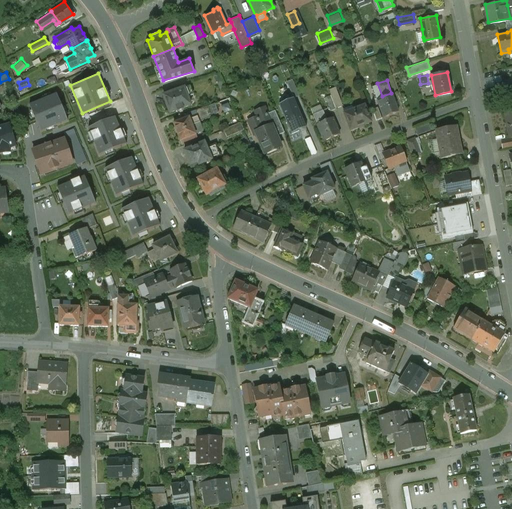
[(189,84),(163,94),(169,111),(177,108),(177,110),(183,108),(183,107),(191,104),(188,95),(193,93),(189,84)]
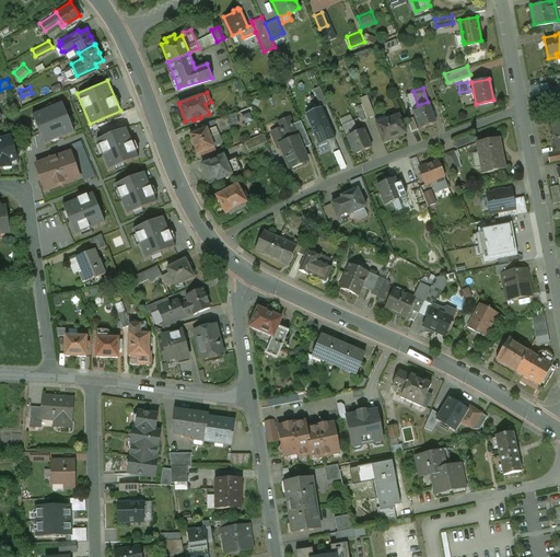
[(366,93),(359,95),(361,102),(363,107),(368,116),(374,113),(366,93)]
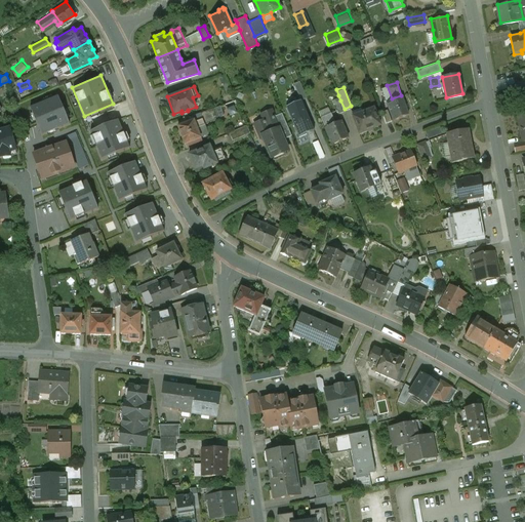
[(66,123),(54,93),(26,105),(37,133),(51,128),(66,123)]
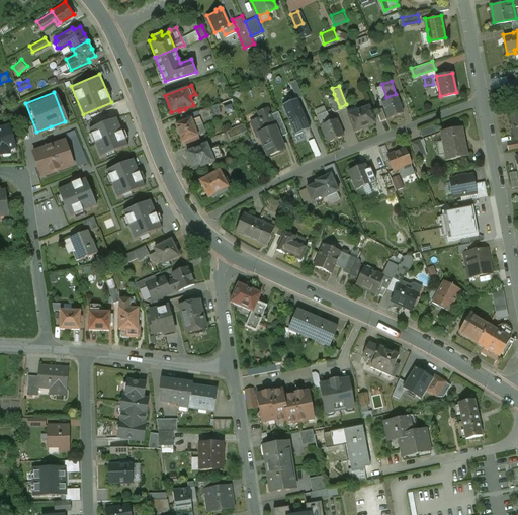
[(336,99),(334,94),(329,96),(333,110),(340,107),(336,99)]
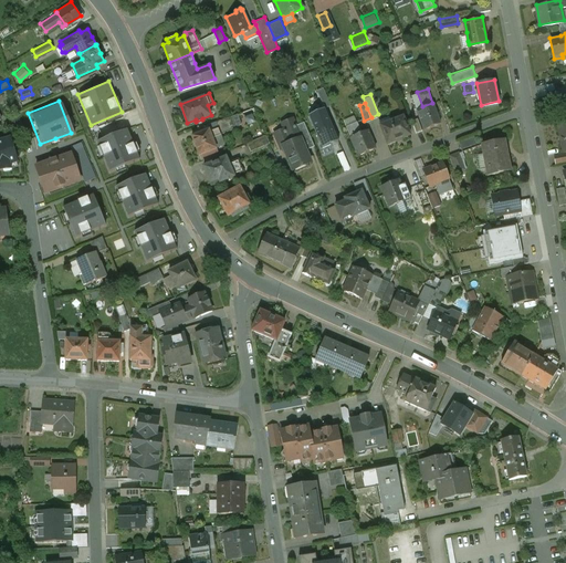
[(422,106),(417,108),(423,127),(439,122),(432,103),(422,106)]
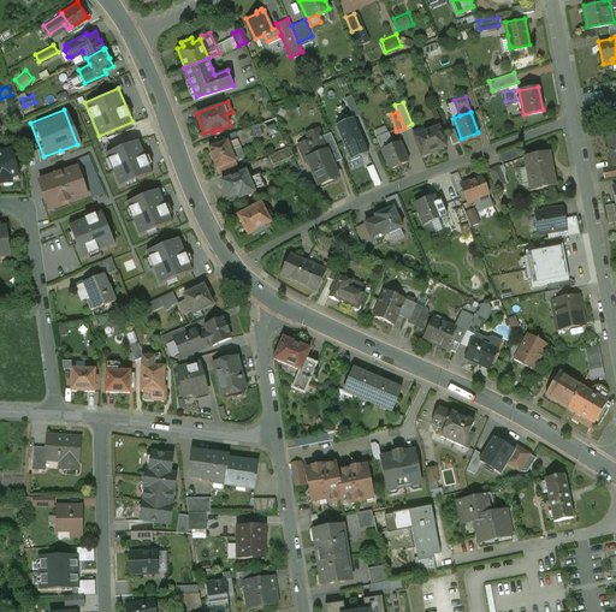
[(354,116),(338,124),(345,142),(362,135),(354,116)]
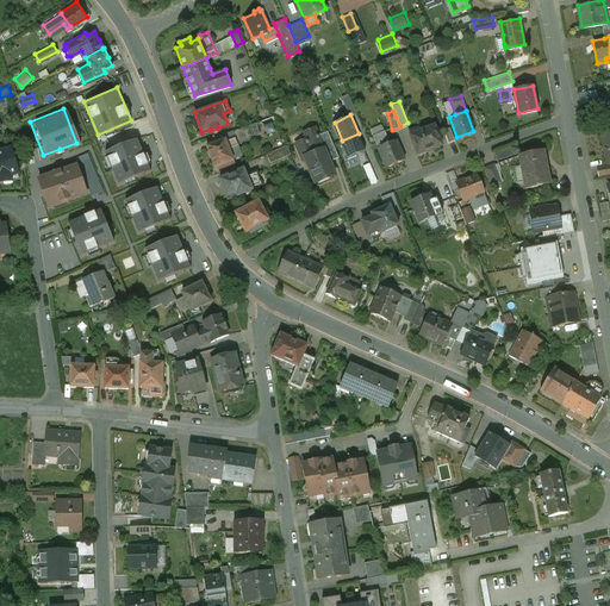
[(262,132),(277,127),(273,118),(259,123),(262,132)]
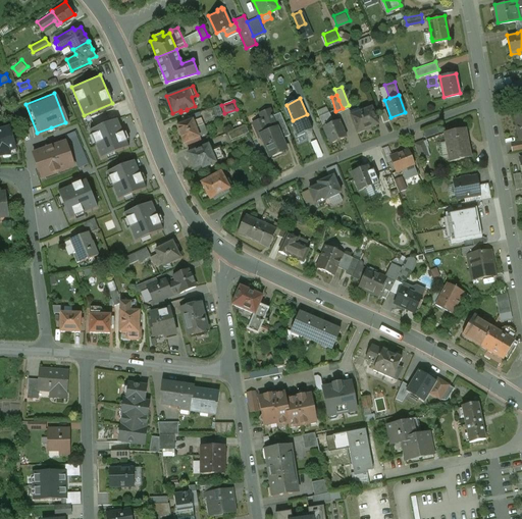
[(219,103),(198,111),(202,122),(216,117),(222,112),(219,103)]
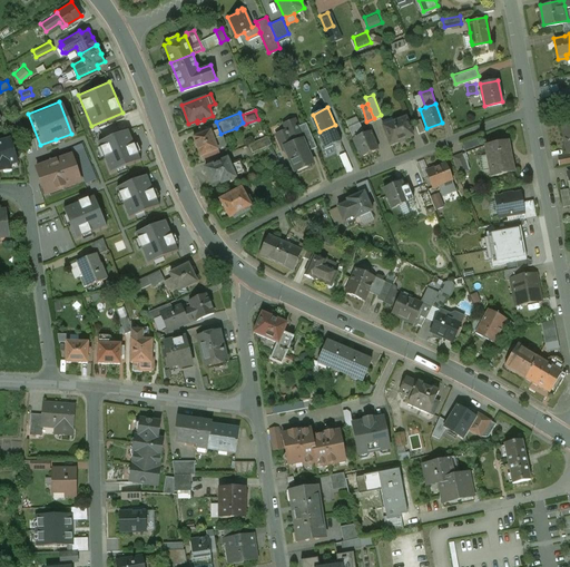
[(405,116),(382,125),(390,143),(399,139),(404,137),(404,136),(412,134),(405,116)]
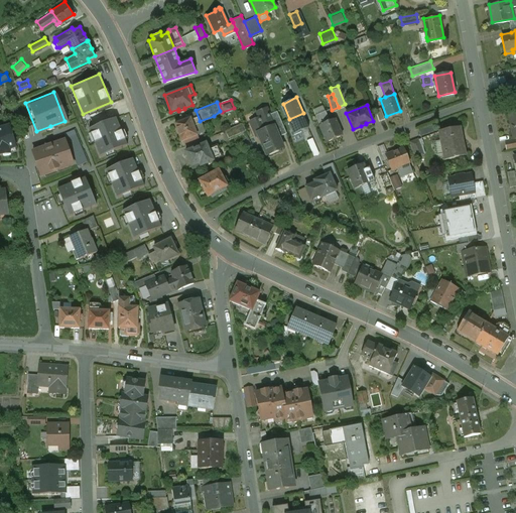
[(380,106),(375,108),(378,118),(384,116),(380,106)]
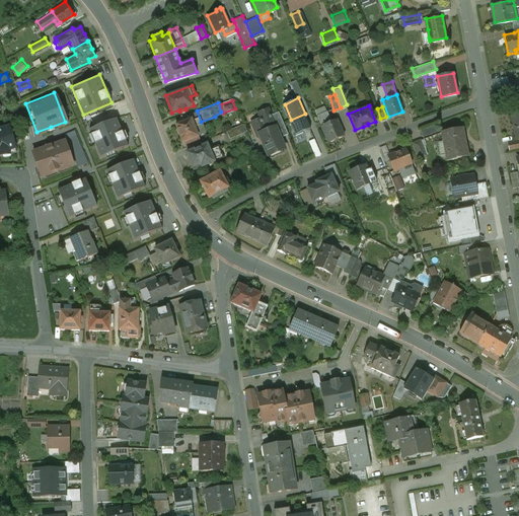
[(279,109),(271,114),(277,128),(285,125),(279,109)]
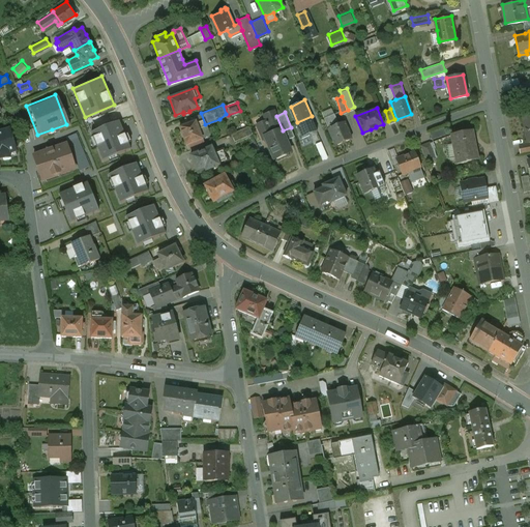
[(327,127),(337,123),(333,113),(323,117),(327,127)]
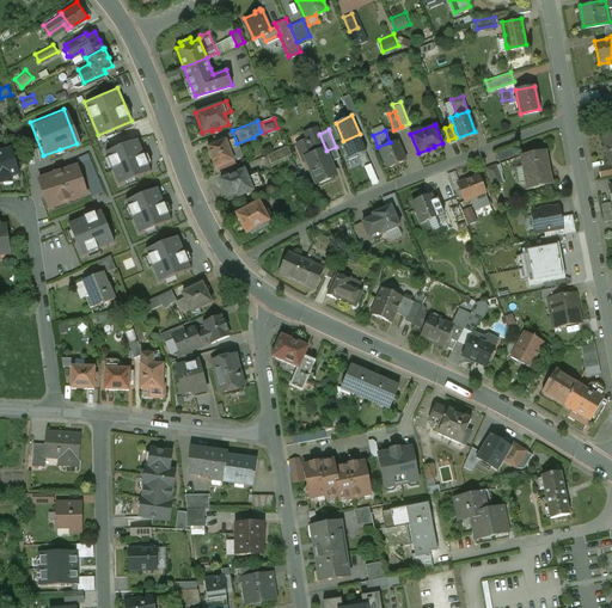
[(319,134),(307,139),(313,152),(305,155),(306,157),(316,180),(336,172),(326,151),(319,134)]
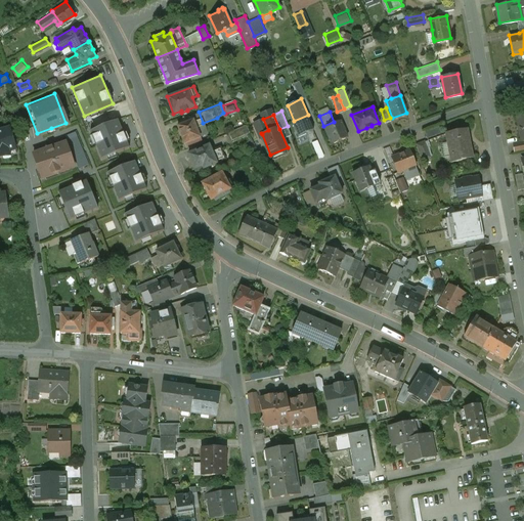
[(308,115),(294,121),(301,136),(315,130),(308,115)]
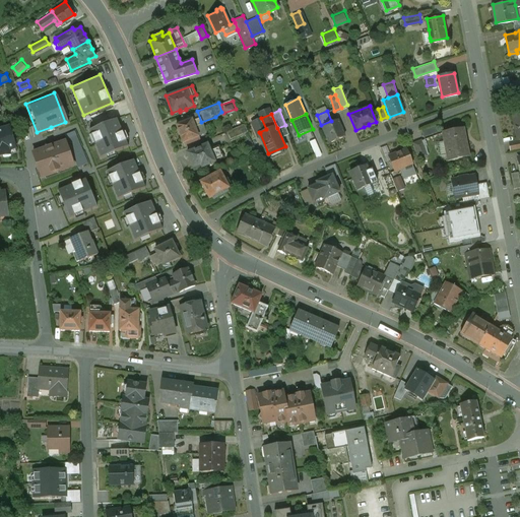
[(129,146),(117,117),(89,129),(102,157),(129,146)]
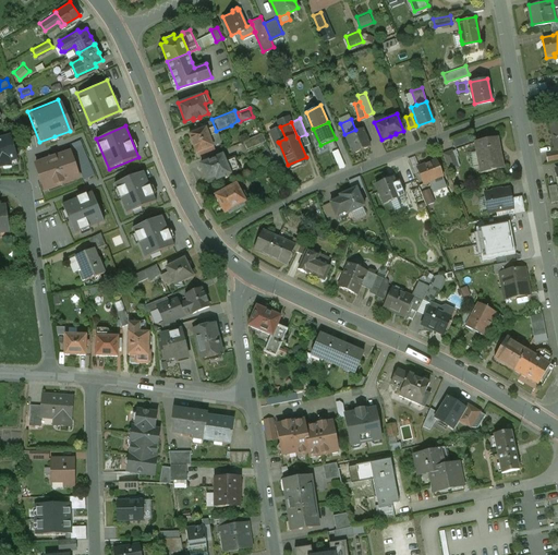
[(205,127),(189,133),(197,152),(201,149),(202,153),(211,148),(210,146),(214,145),(205,127)]
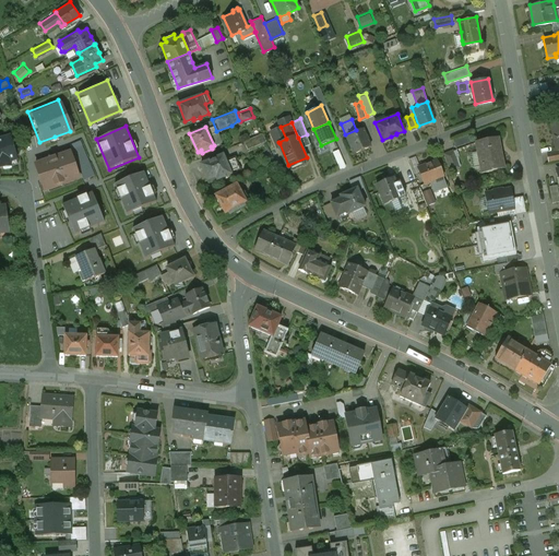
[(286,139),(281,127),(271,131),(277,144),(280,143),(278,142),(286,139)]
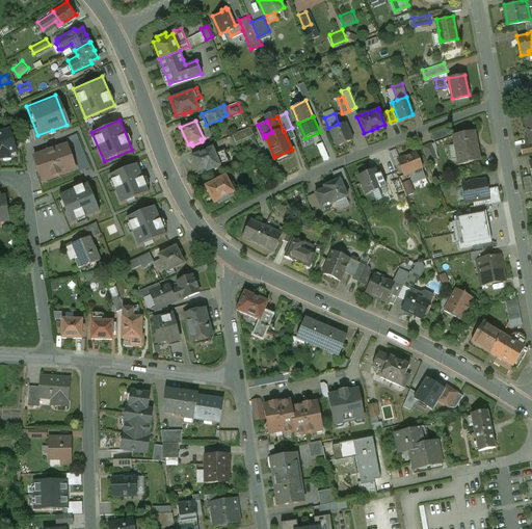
[(339,124),(328,128),(337,144),(352,138),(345,121),(339,124)]
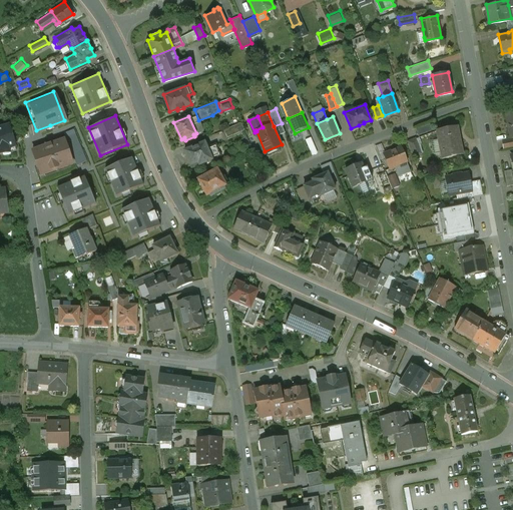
[(0,152),(3,152),(10,151),(9,146),(16,144),(14,138),(11,129),(9,123),(2,125),(0,126),(0,152)]
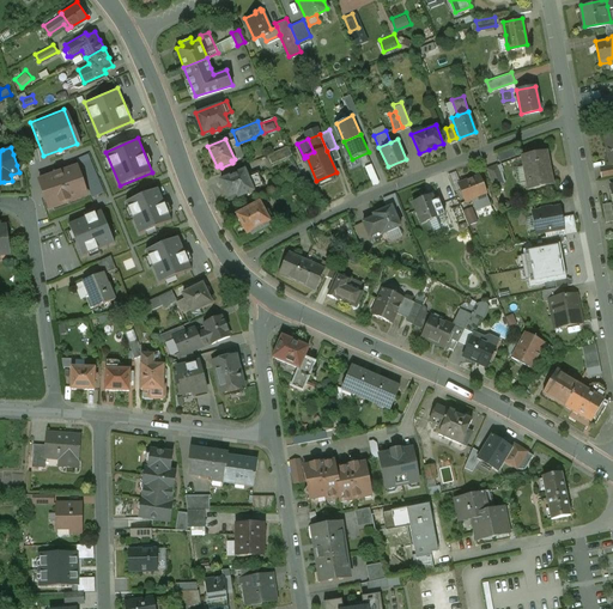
[(289,147),(278,151),(285,170),(296,166),(289,147)]
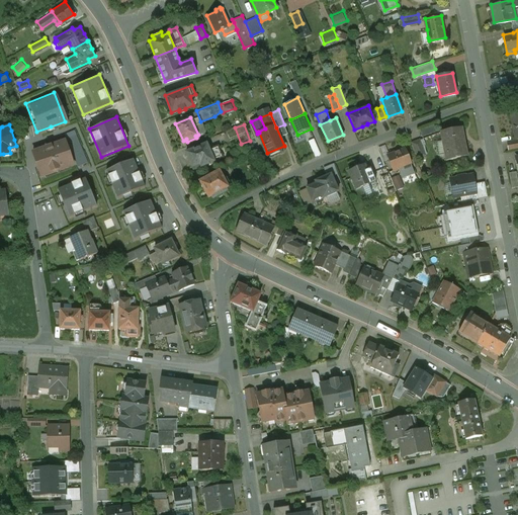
[(461,126),(440,131),(442,139),(444,139),(447,151),(445,152),(446,158),(445,158),(446,159),(456,157),(456,156),(466,154),(461,126)]
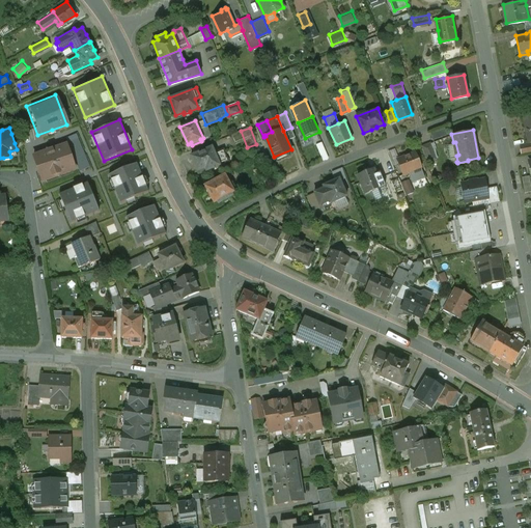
[(429,141),(422,144),(427,158),(435,155),(429,141)]
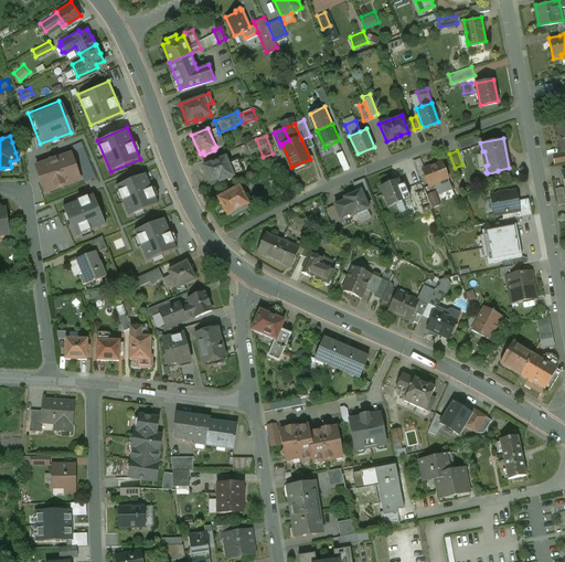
[(50,160),(35,166),(39,175),(40,175),(46,189),(45,190),(45,191),(81,177),(78,177),(73,161),(74,161),(71,151),(56,157),(55,156),(53,158),(50,159),(50,160)]
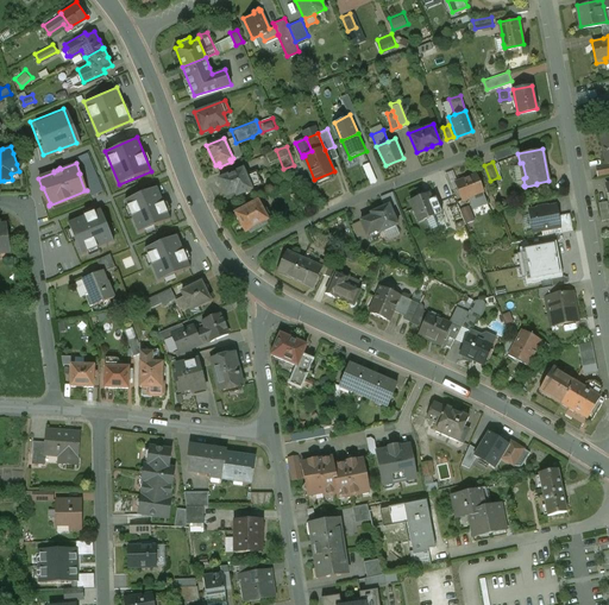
[(243,168),(219,177),(226,195),(234,191),(237,195),(251,188),(251,187),(262,183),(257,170),(249,174),(246,166),(243,168)]
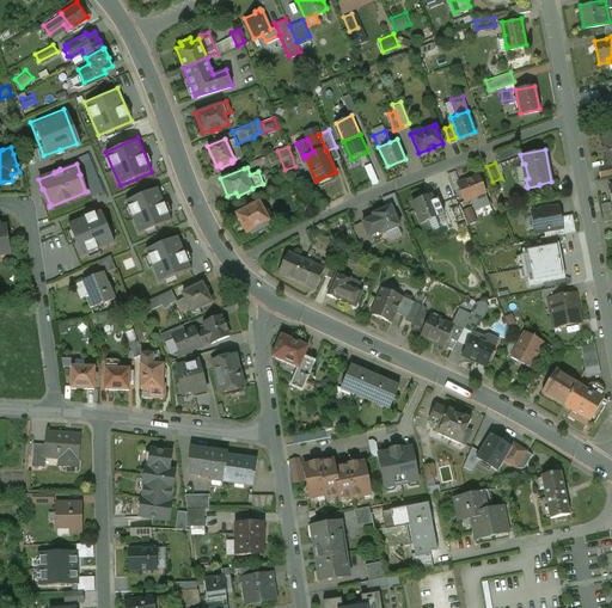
[(478,173),(457,182),(464,200),(485,191),(478,173)]
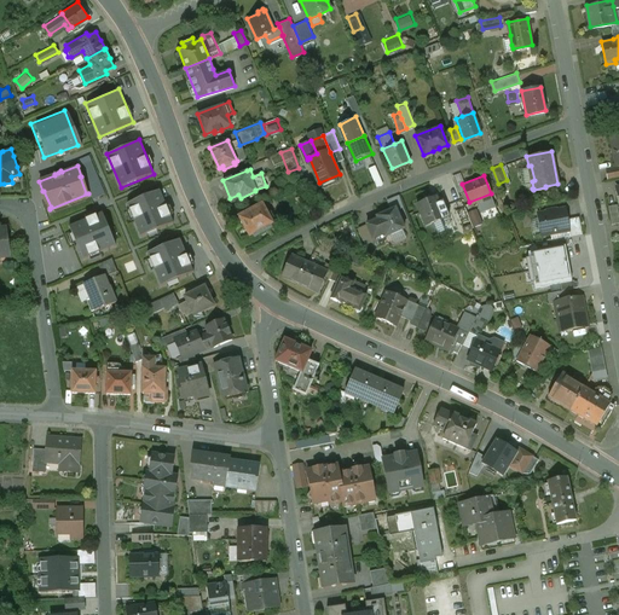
[(174,221),(160,187),(126,202),(140,236),(174,221)]
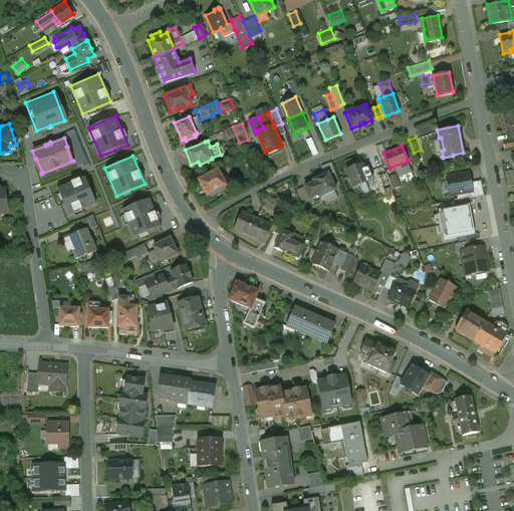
[(361,162),(346,169),(353,187),(369,181),(369,180),(372,179),(367,167),(364,168),(361,162)]
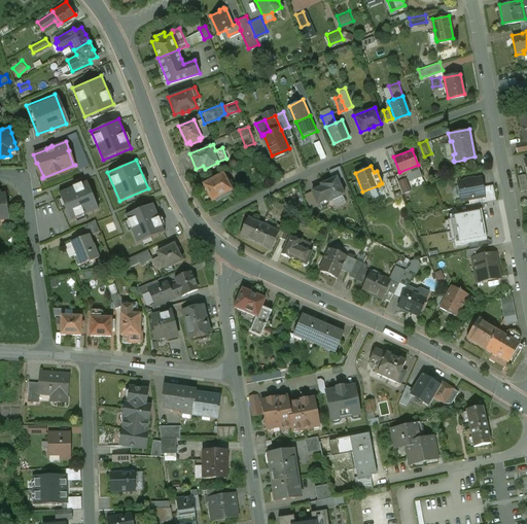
[(393,168),(385,171),(388,179),(392,189),(394,194),(401,190),(400,186),(396,178),(393,168)]
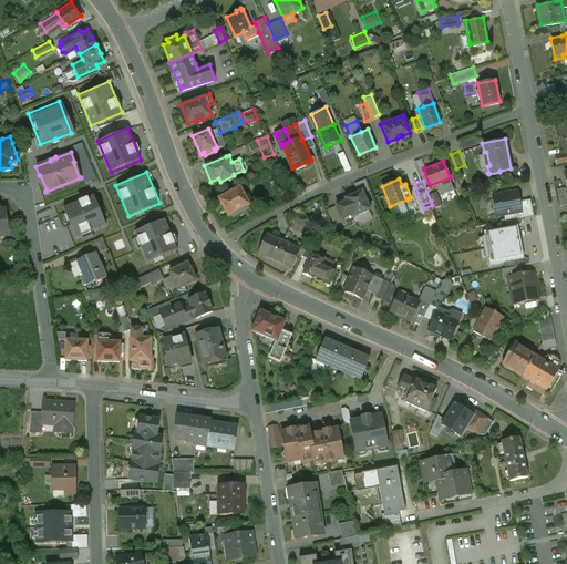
[(239,186),(219,197),(220,200),(220,203),(223,204),(225,207),(225,211),(227,211),(228,214),(232,213),(233,215),(246,207),(245,205),(249,203),(247,201),(250,198),(247,193),(244,195),(239,186)]
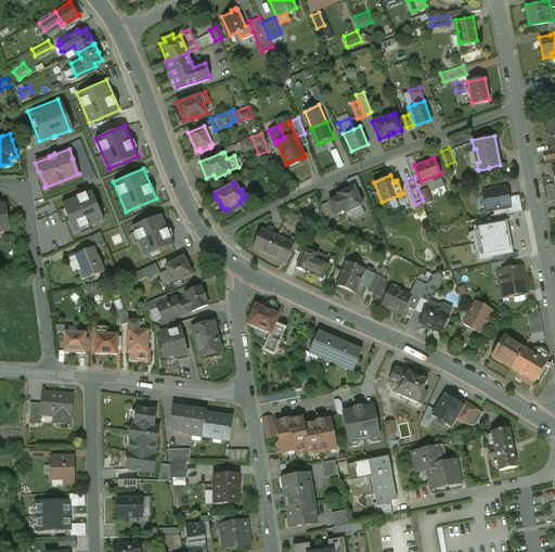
[(355,185),(337,193),(338,195),(345,210),(362,204),(355,185)]
